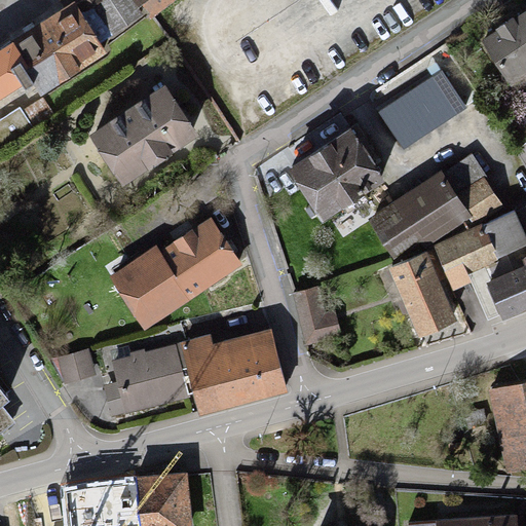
[(79,10),(94,0),(59,0),(65,9),(74,3),(79,10)]
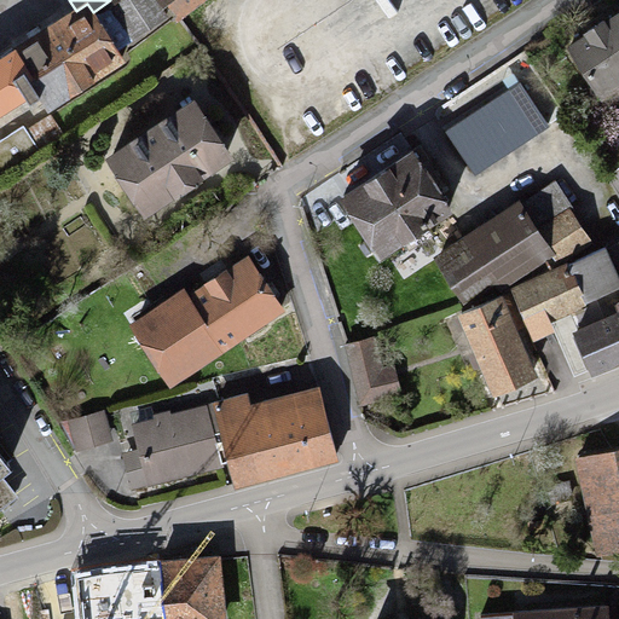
[(110,0),(93,12),(119,52),(123,48),(169,18),(156,0),(110,0)]
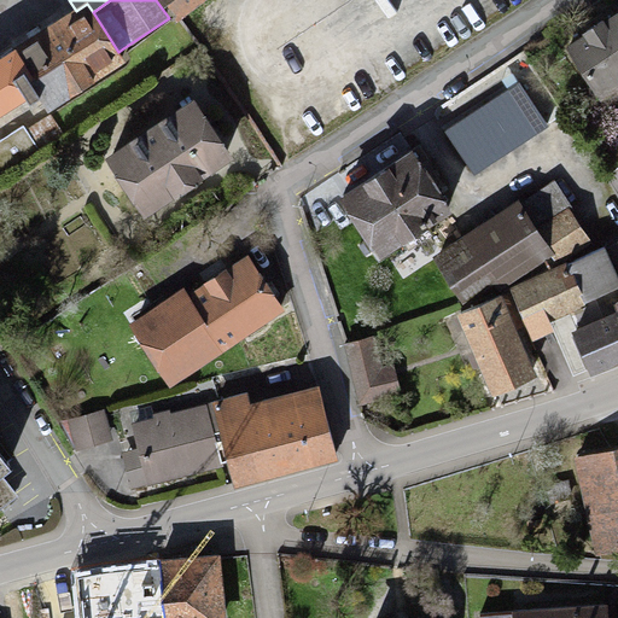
[(161,0),(176,22),(205,0),(161,0)]
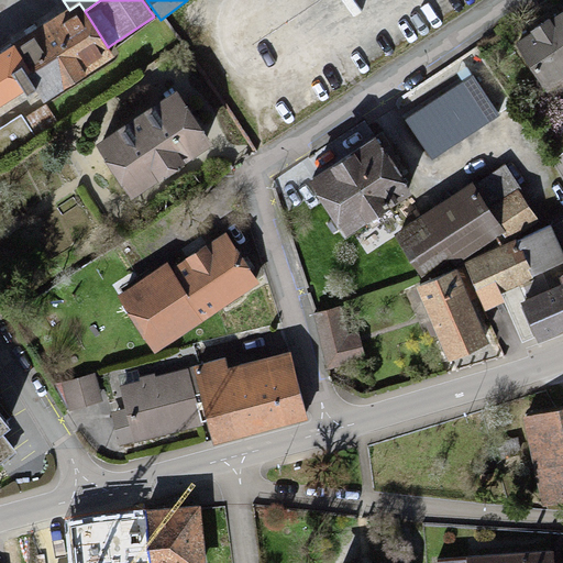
[(69,10),(0,53),(0,107),(23,92),(26,97),(35,90),(43,103),(120,55),(112,44),(108,47),(85,11),(79,3),(69,10)]
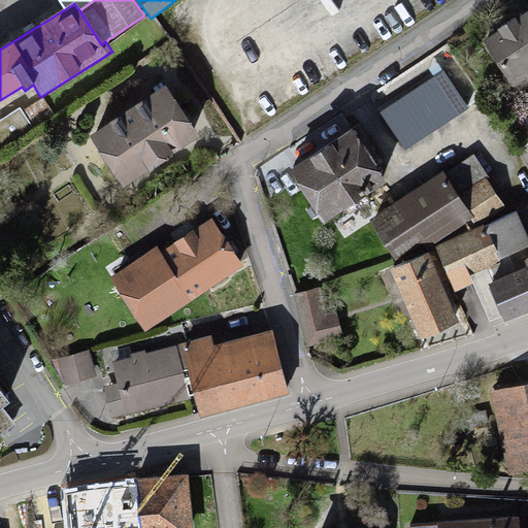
[(527,10),(482,41),(513,88),(527,77),(527,10)]
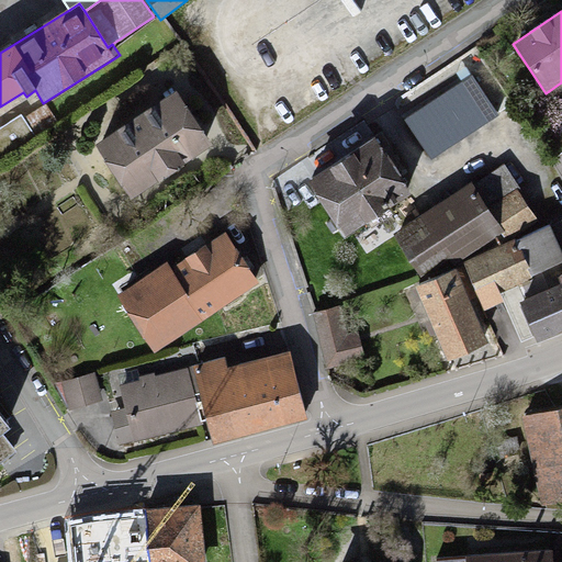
[(472,75),(405,120),(433,160),(499,115),(472,75)]
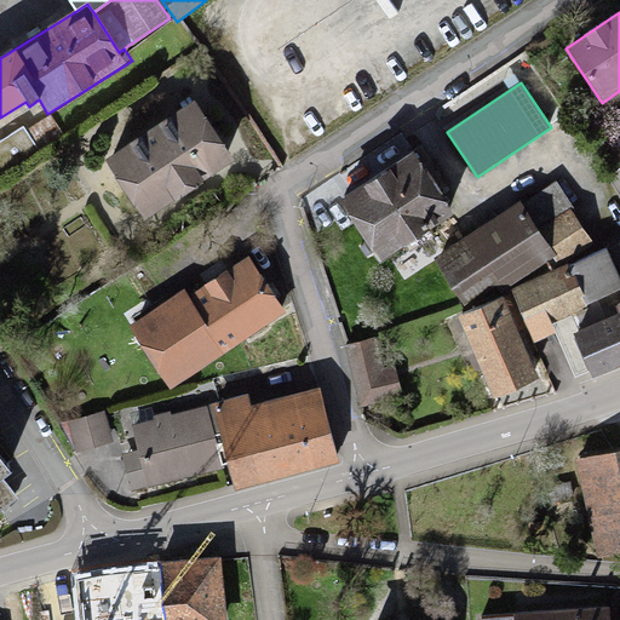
[(194,101),(104,159),(144,219),(234,161),(194,101)]
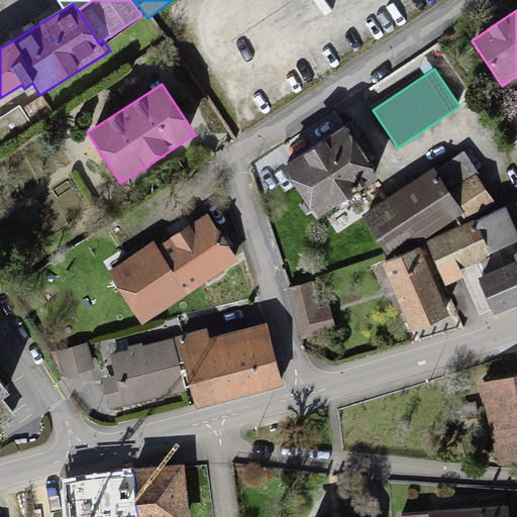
[(19,103),(0,115),(0,145),(53,112),(41,96),(22,108),(19,103)]
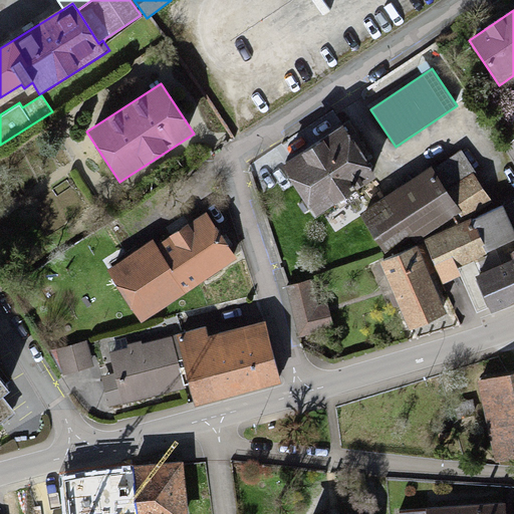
[(342,125),(281,165),(315,218),(376,179),(342,125)]
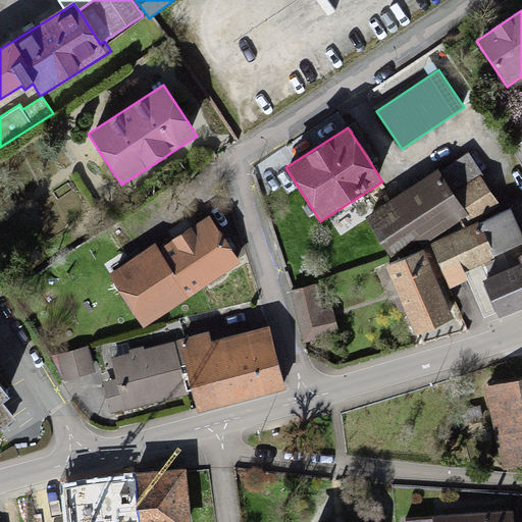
[(467,154),(440,172),(467,215),(470,218),(498,202),(467,154)]
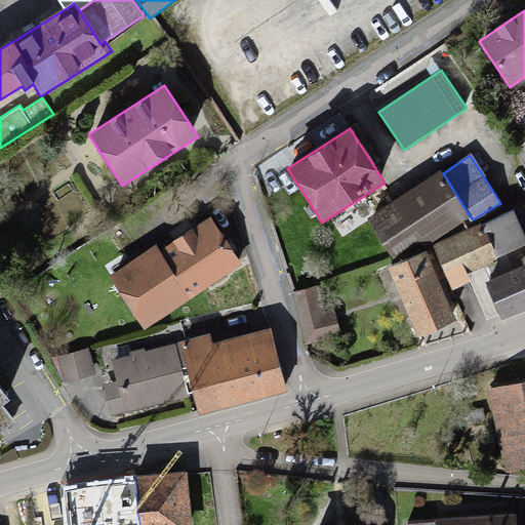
[(440,170),(367,218),(392,258),(419,240),(425,247),(470,216),(443,173),(440,170)]
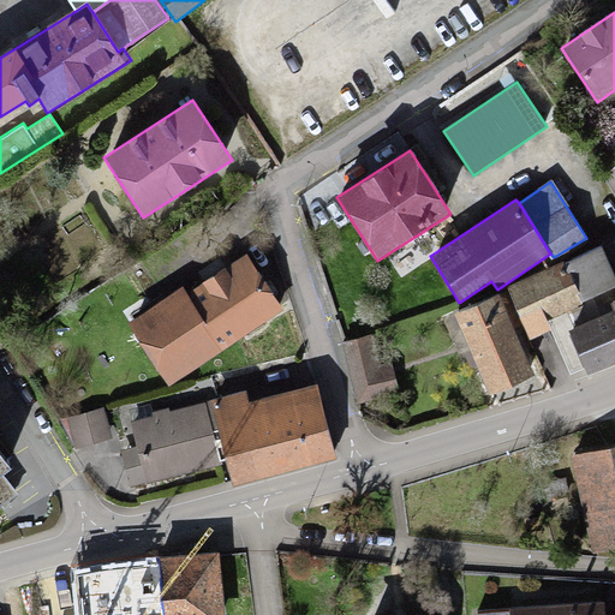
[(614,270),(614,239),(603,245),(614,272),(614,270)]
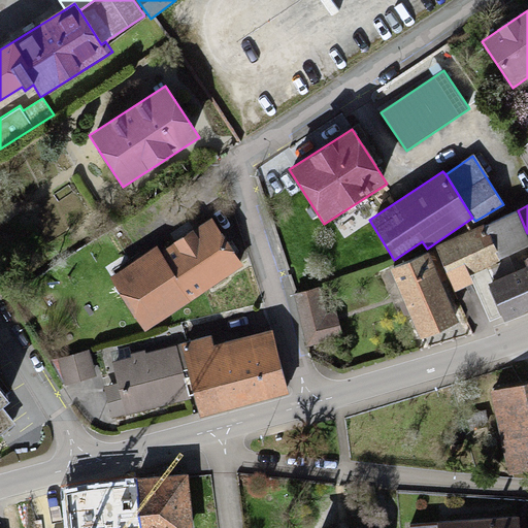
[(527,238),(516,210),(484,225),(499,261),(527,249),(527,238)]
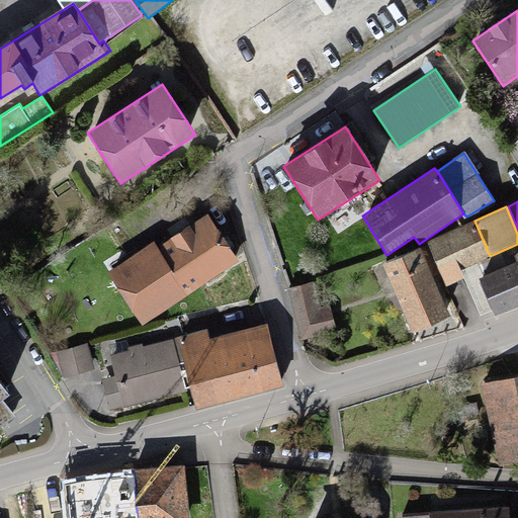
[(154,242),(107,272),(143,325),(238,261),(207,214),(158,248),(154,242)]
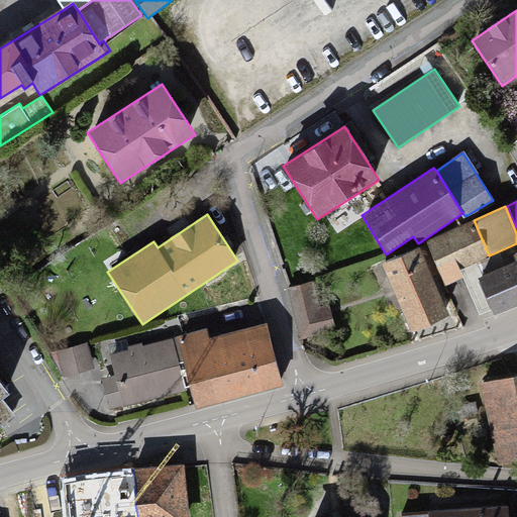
[(474,220),(424,241),(444,287),(463,279),(459,269),(489,255),(474,220)]
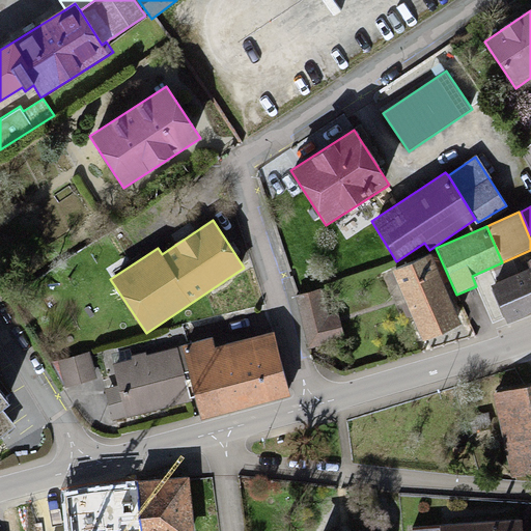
[(530,250),(502,262),(472,276),(476,286),(493,324),(505,318),(507,324),(530,313),(530,250)]
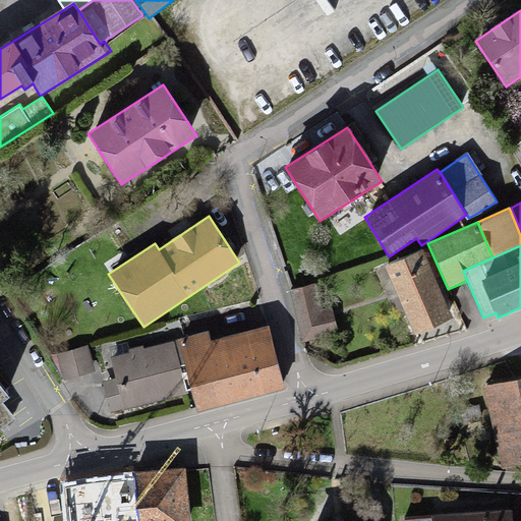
[(425,246),(384,266),(415,334),(451,317),(433,278),(438,276),(425,246)]
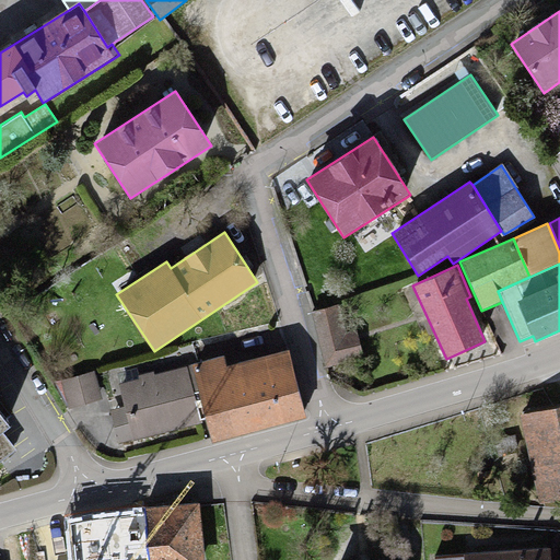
[(312,311),(325,366),(364,357),(357,328),(347,331),(340,304),(312,311)]
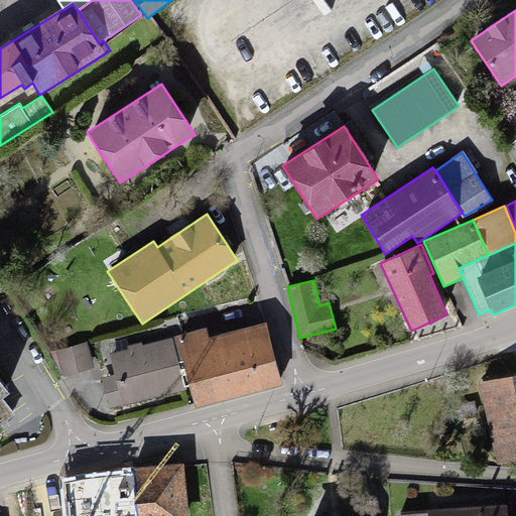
[(206,329),(176,336),(185,368),(181,369),(185,387),(189,386),(196,408),(282,386),(266,324),(208,339),(206,329)]
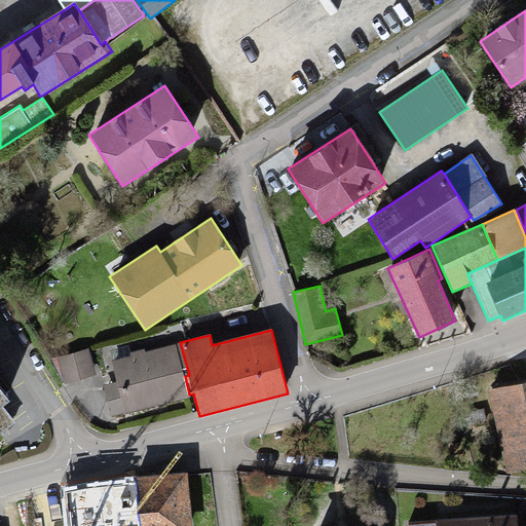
[(113,361),(111,361),(117,382),(125,413),(124,414),(190,398),(189,395),(185,376),(189,375),(180,342),(130,355),(113,361)]
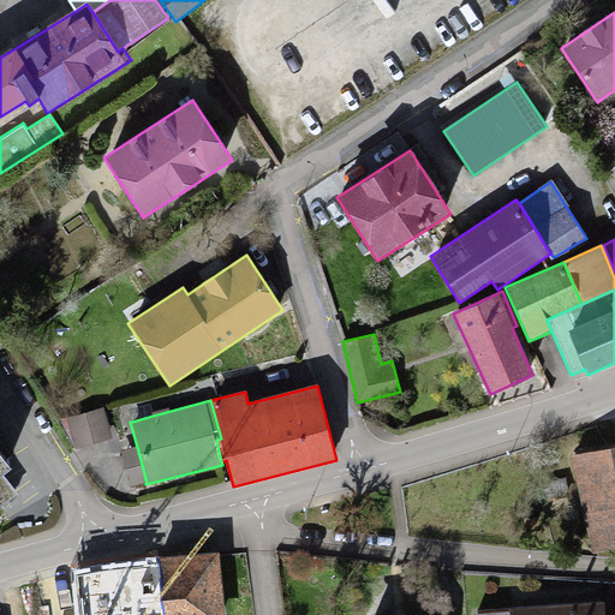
[(132,422),(153,416),(149,404),(129,410),(132,422)]
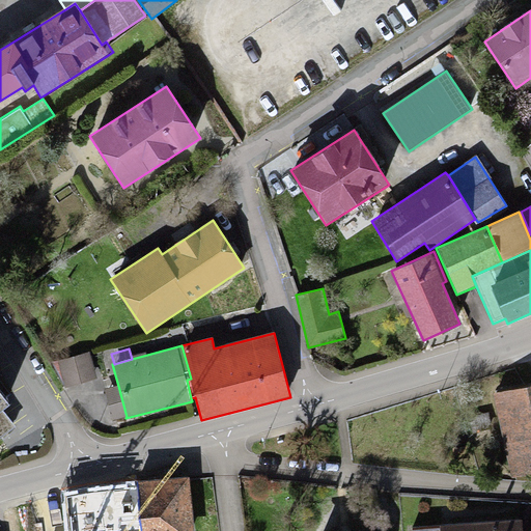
[(88,352),(58,360),(65,388),(96,380),(88,352)]
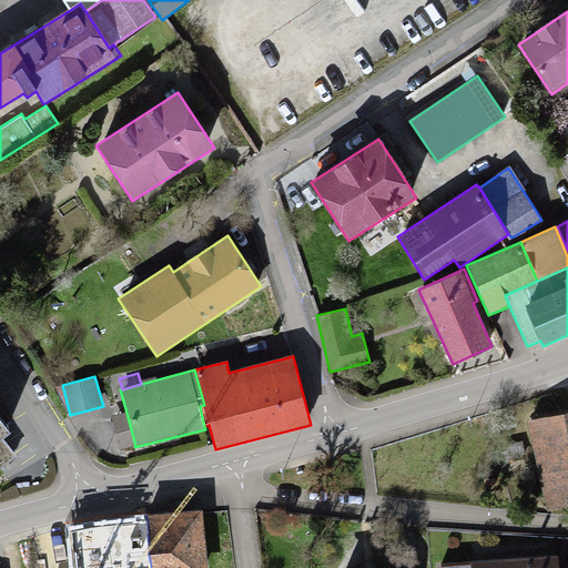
[(567,412),(527,421),(547,511),(567,506),(567,412)]
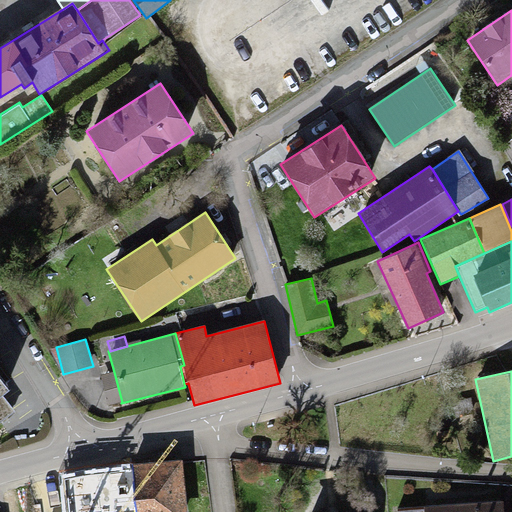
[(122,402),(114,372),(101,376),(109,406),(122,402)]
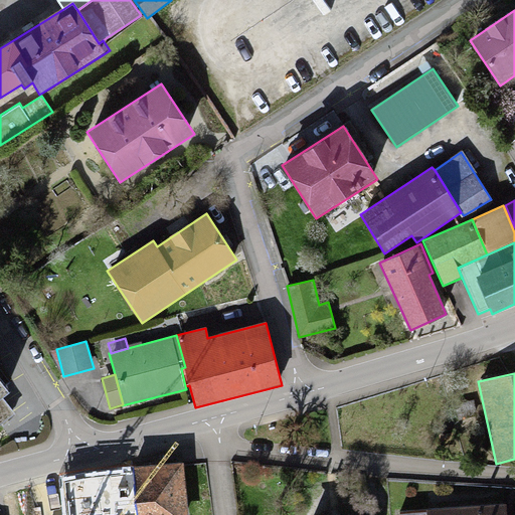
[(0,424),(15,414),(2,397),(0,398),(0,424)]
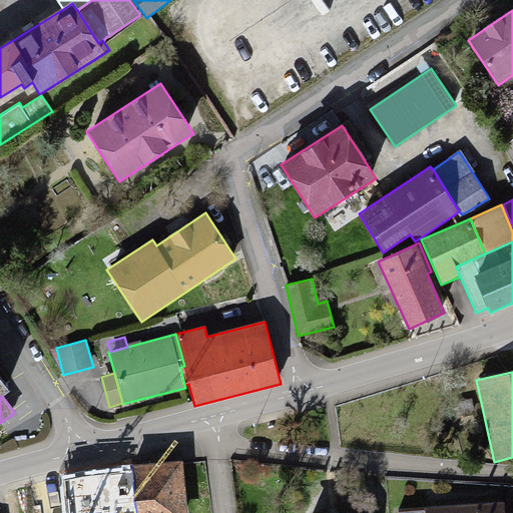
[(131,469),(61,476),(64,512),(187,512),(182,461),(131,466),(131,469)]
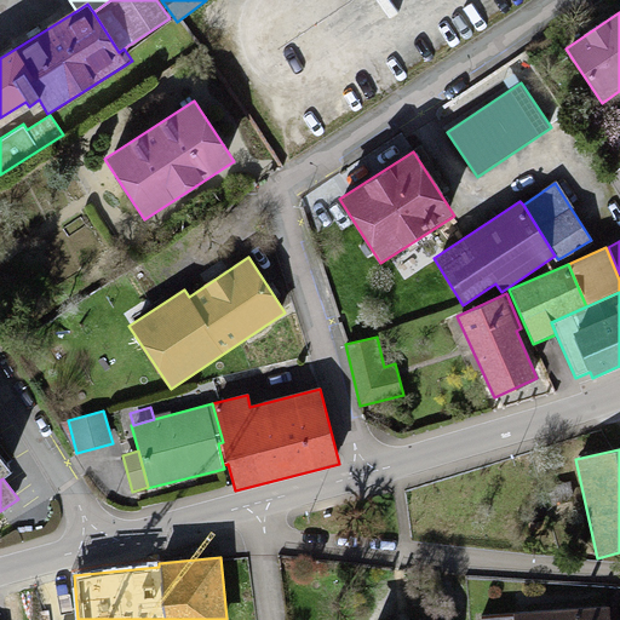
[(514,614),(514,616),(514,619),(610,619),(609,607),(514,614)]
